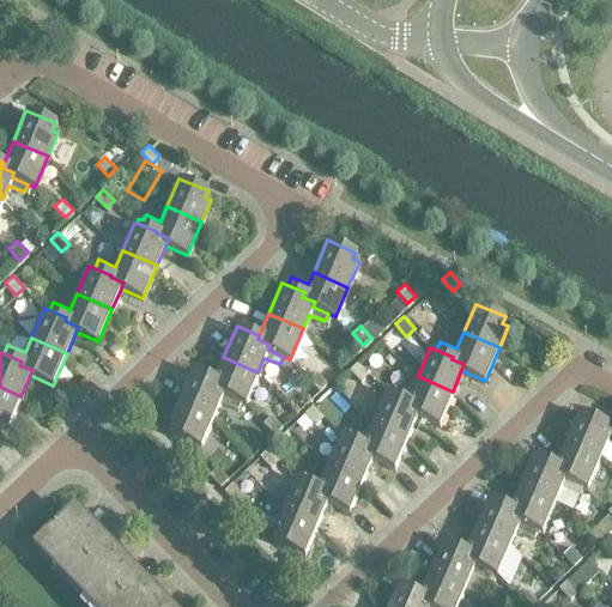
[(222,393),(237,400),(244,402),(258,372),(223,357),(213,378),(212,383),(224,388),(222,393)]
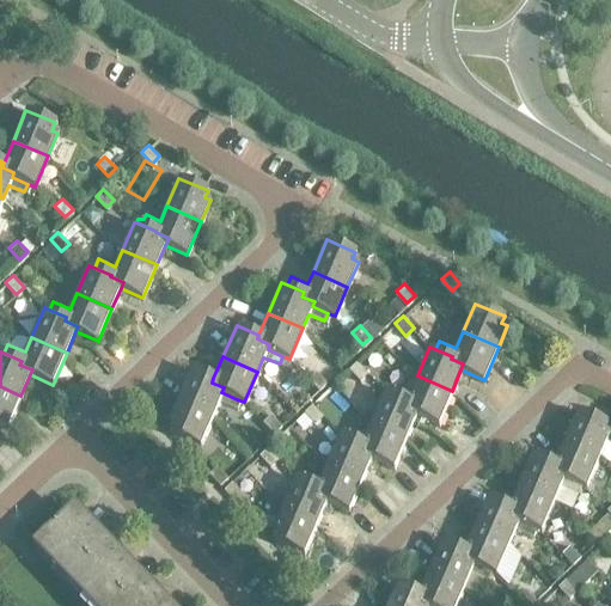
[(349,367),(360,379),(368,372),(358,359),(349,367)]
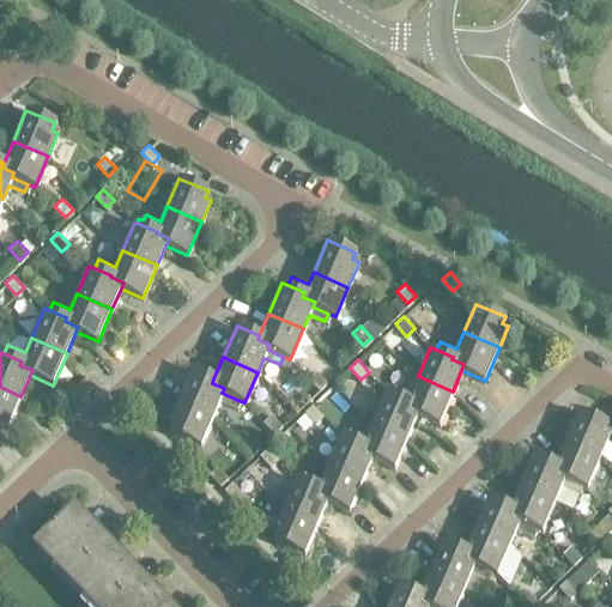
[(212,383),(213,378),(191,369),(179,400),(212,414),(218,401),(235,408),(237,400),(222,393),(224,388),(212,383)]
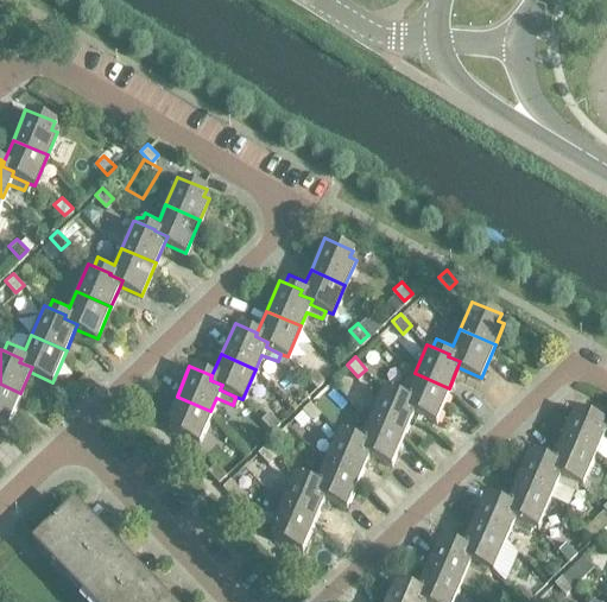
[(304,373),(315,386),(323,378),(313,366),(304,373)]
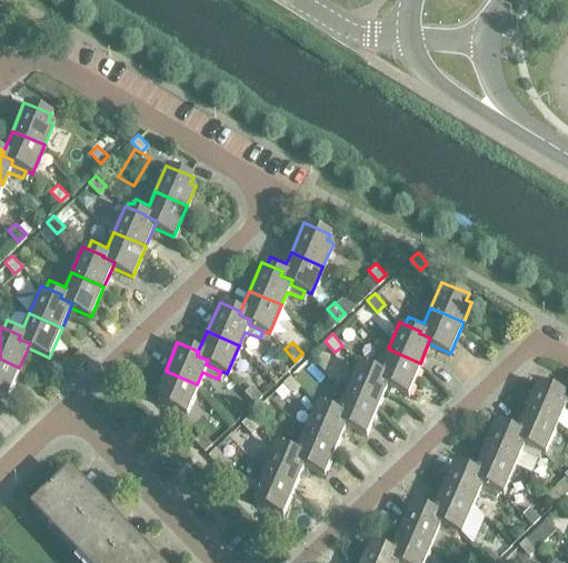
[(388,379),(386,384),(407,393),(420,363),(388,349),(381,364),(366,357),(362,365),(378,371),(377,374),(388,379)]
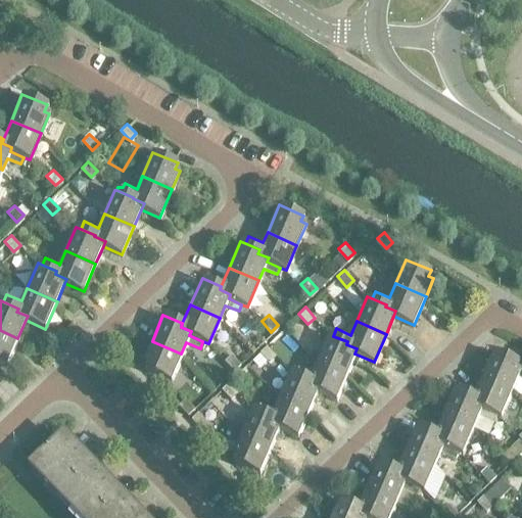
[(0,362),(6,365),(17,338),(0,330),(0,362)]
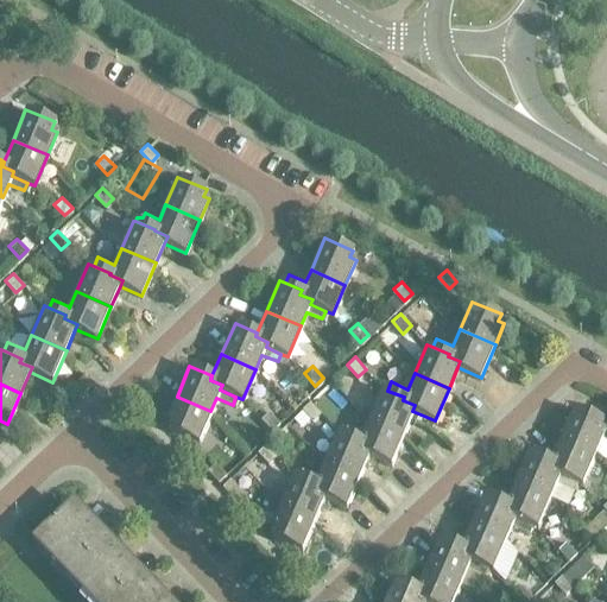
[(404,397),(387,391),(381,388),(368,417),(403,432),(412,411),(415,405),(403,400),(404,397)]
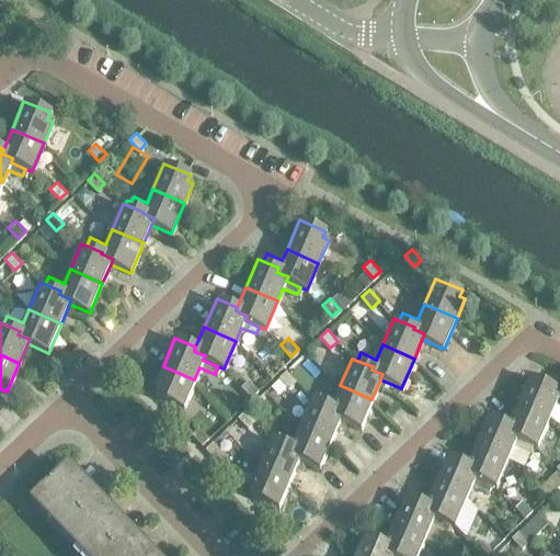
[(194,379),(163,366),(153,387),(159,389),(156,397),(183,408),(194,379)]
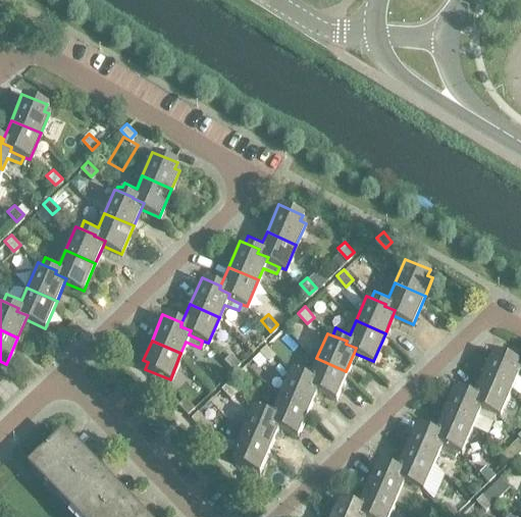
[(258,350),(268,360),(275,354),(266,344),(258,350)]
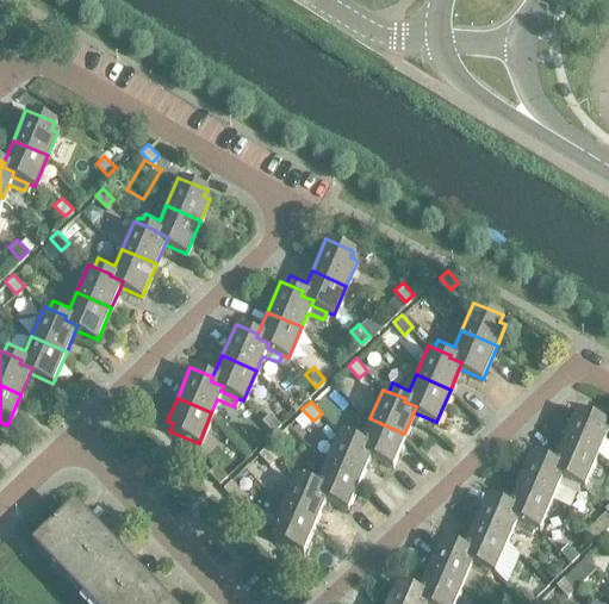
[(563,436),(596,450),(606,430),(601,428),(603,421),(573,408),(563,436)]
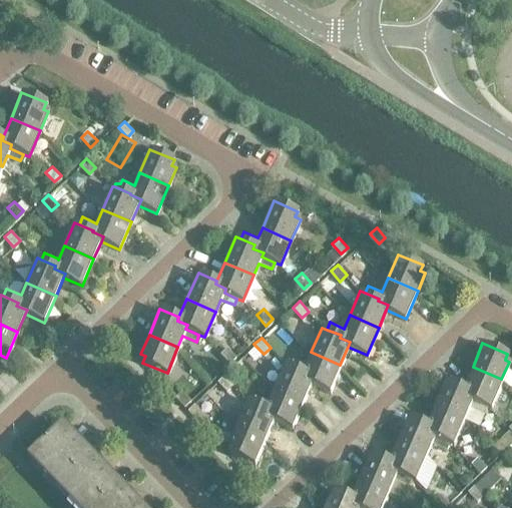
[(218,351),(227,362),(235,355),(225,345),(218,351)]
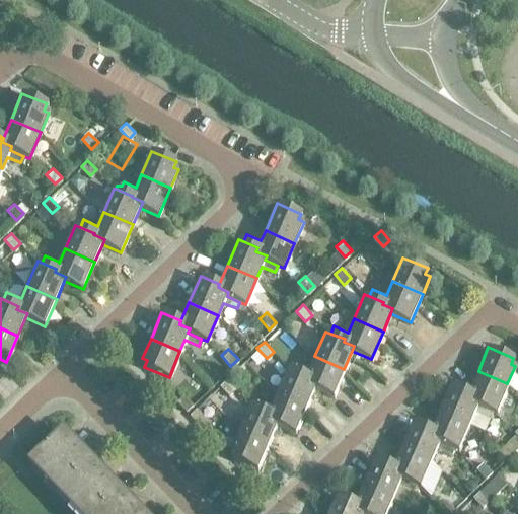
[(315,383),(313,386),(333,394),(344,369),(314,356),(309,368),(295,362),(292,369),(306,375),(305,379),(315,383)]
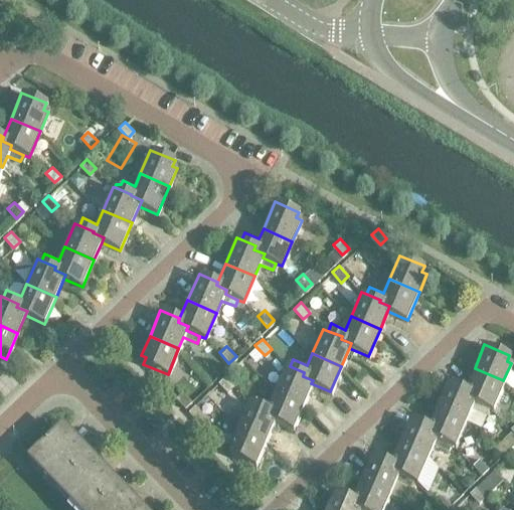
[(304,372),(290,366),(285,365),(274,391),(303,403),(311,383),(313,380),(303,376),(304,372)]
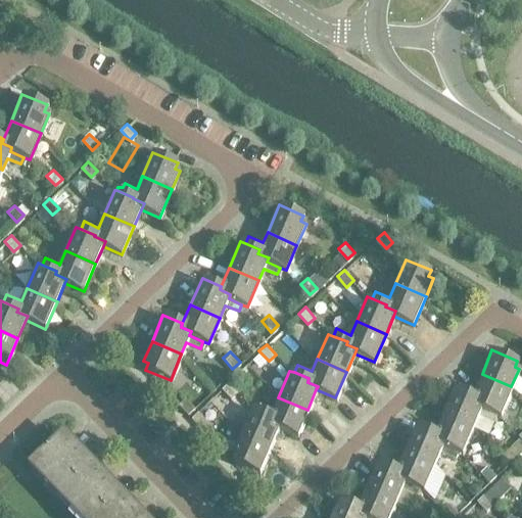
[(480,407),(493,413),(500,415),(511,386),(482,374),(473,394),(472,396),(482,401),(480,407)]
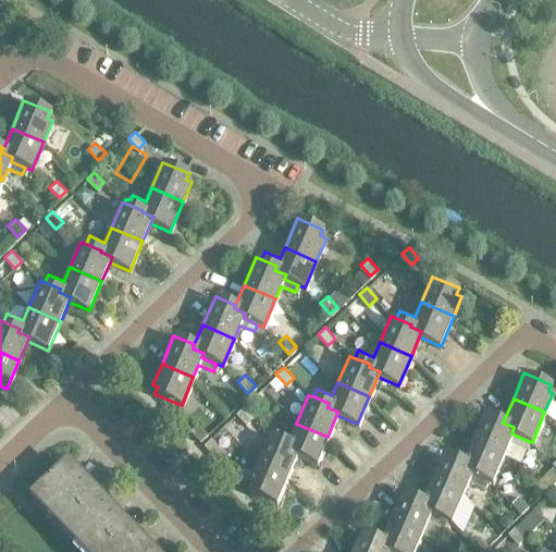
[(234,413),(244,424),(251,417),(242,406),(234,413)]
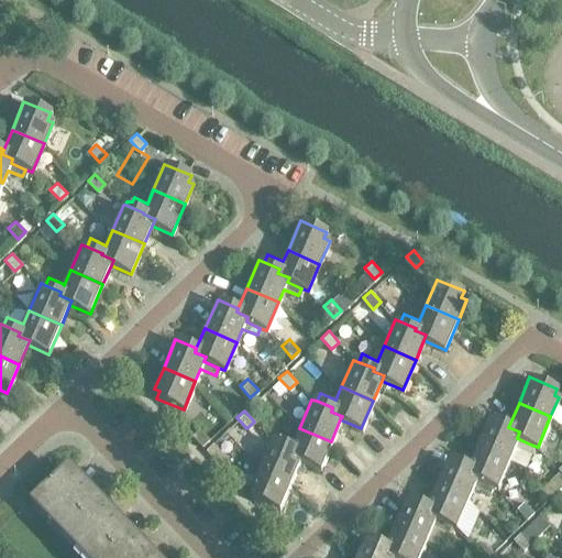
[(508,427),(509,425),(488,416),(477,444),(508,457),(514,446),(528,451),(531,445),(517,438),(519,431),(508,427)]
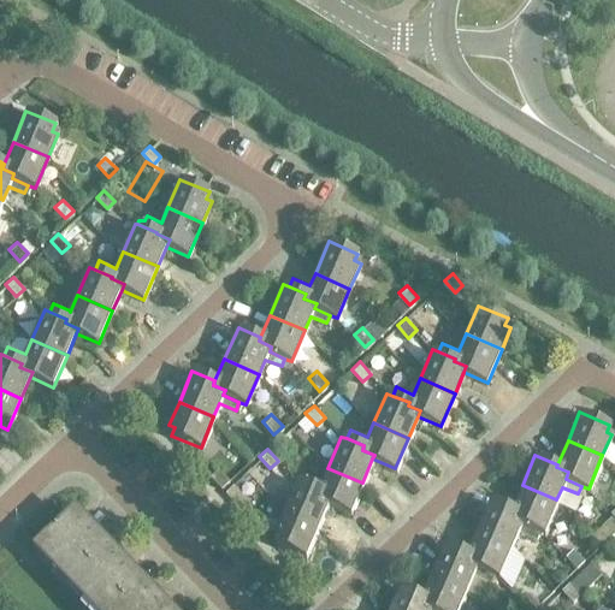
[(216,467),(208,474),(219,486),(226,479),(216,467)]
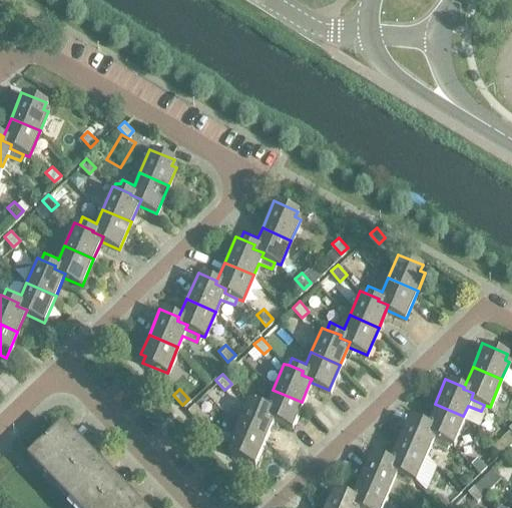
[(274,417),(273,419),(292,426),(302,402),(273,390),(269,401),(254,395),(251,402),(266,408),(264,413),(274,417)]
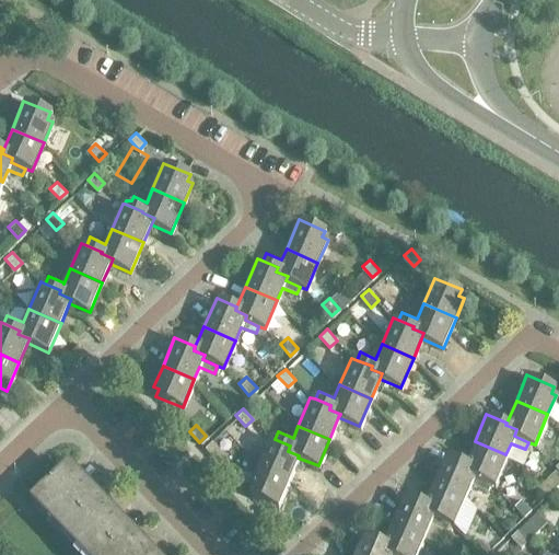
[(290,446),(275,439),(268,436),(256,466),(288,481),(298,458),(299,455),(288,451),(290,446)]
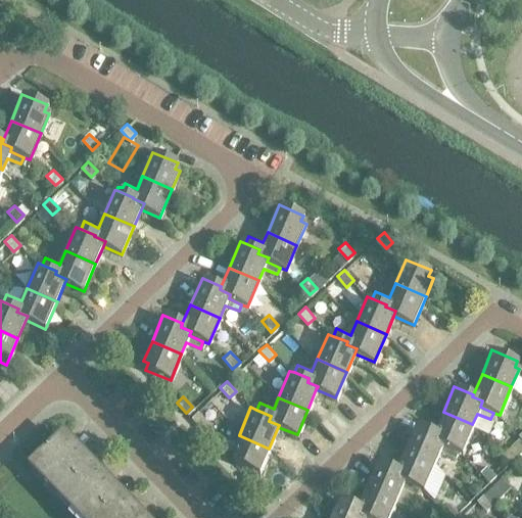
[(205,420),(196,410),(190,416),(199,426),(205,420)]
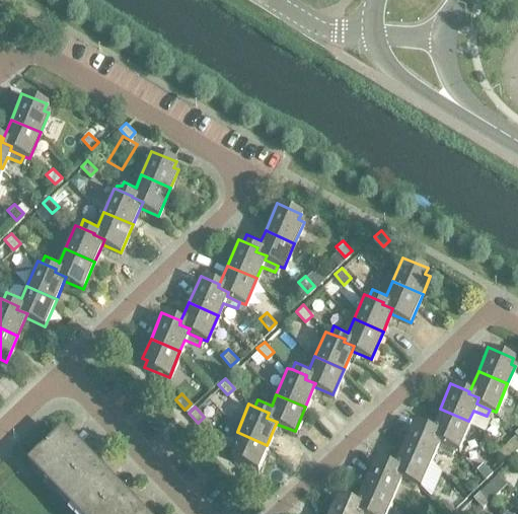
[(438,440),(451,446),(457,448),(468,421),(440,409),(432,428),(430,432),(440,436),(438,440)]
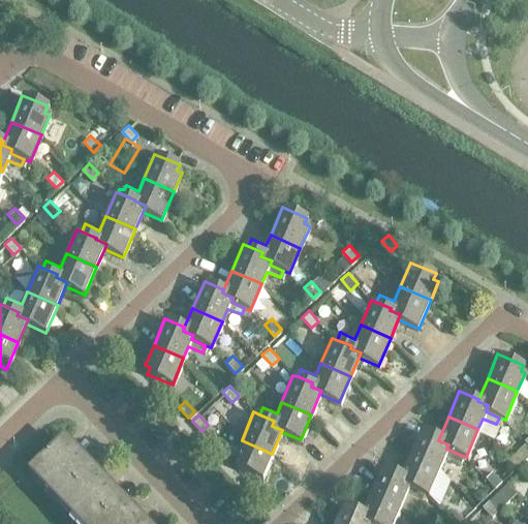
[(438,440),(440,436),(421,428),(409,455),(439,467),(443,457),(457,462),(460,455),(446,449),(448,444),(438,440)]
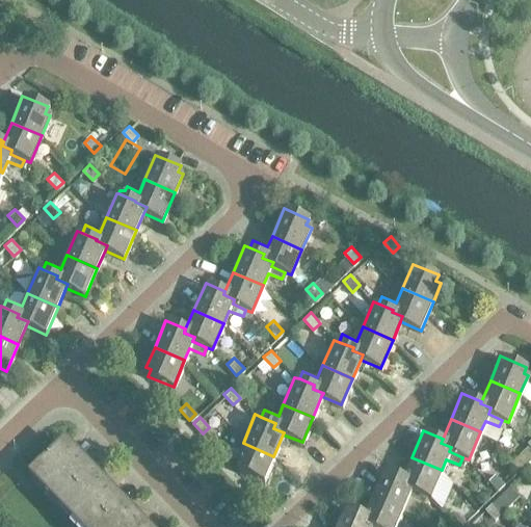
[(142,526),(61,442),(31,471),(84,526),(142,526)]
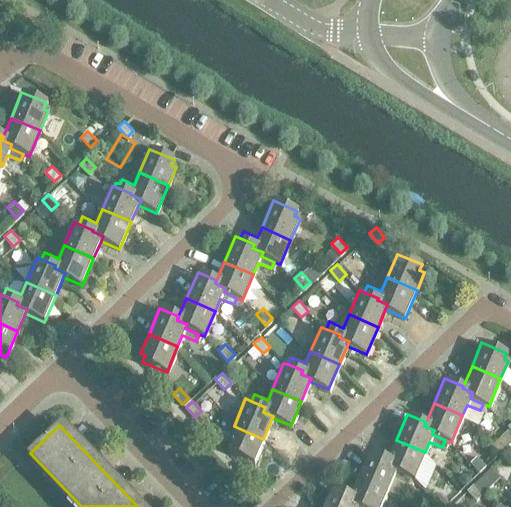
[(263,439),(234,426),(226,444),(230,445),(228,451),(253,462),(263,439)]
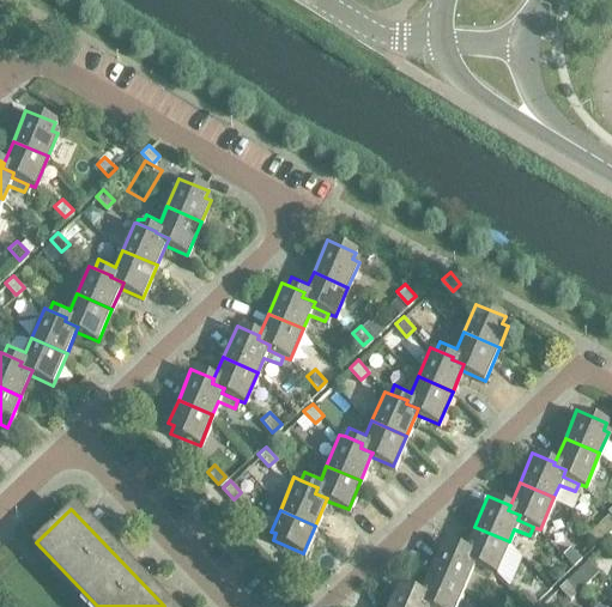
[(473,562),(489,569),(496,572),(509,541),(474,527),(465,548),(462,554),(474,559),(473,562)]
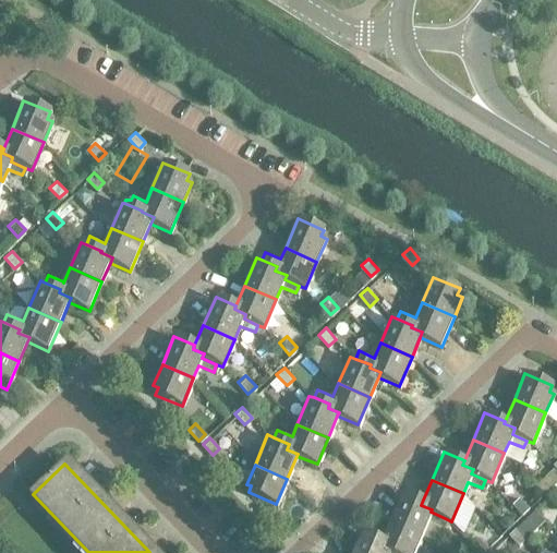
[(421,505),(423,500),(402,491),(390,520),(421,533),(427,520),(442,526),(445,518),(431,512),(432,509),(421,505)]
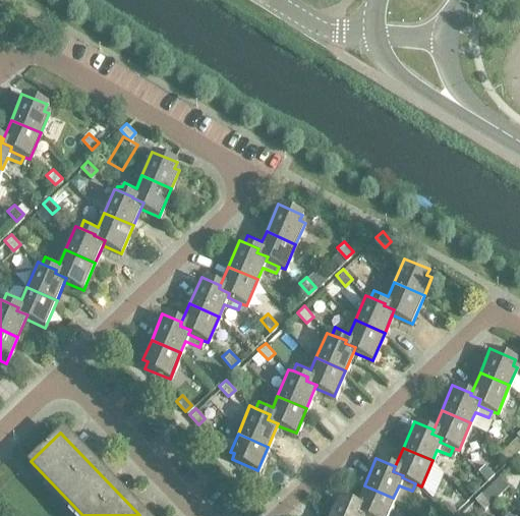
[(477,468),(486,478),(494,472),(484,462),(477,468)]
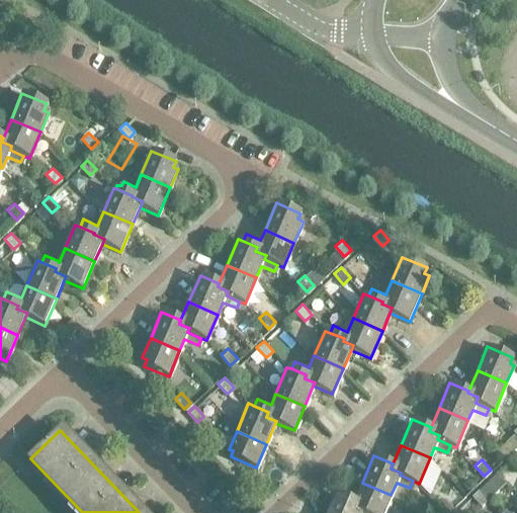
[(361,512),(363,512),(382,512),(391,495),(362,483),(354,501),(352,506),(362,510),(361,512)]
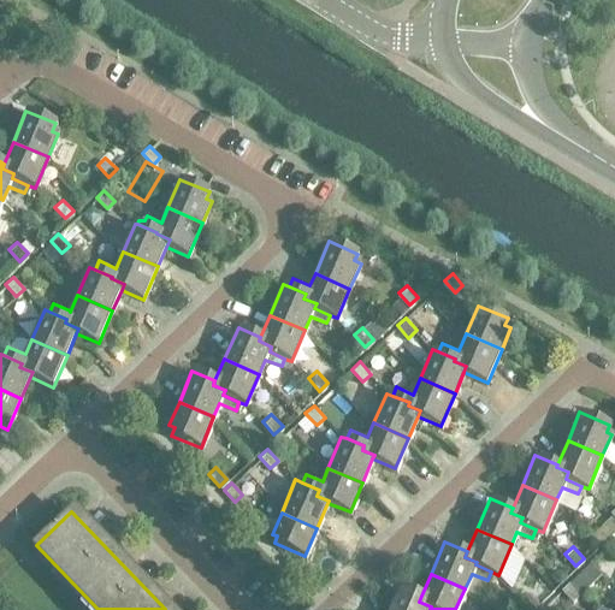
[(561,588),(572,600),(580,592),(569,580),(561,588)]
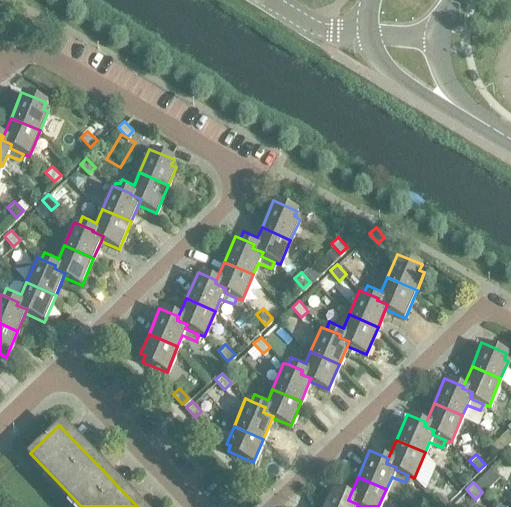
[(348,500),(350,495),(331,486),(322,506),(359,506),(357,506),(358,504),(348,500)]
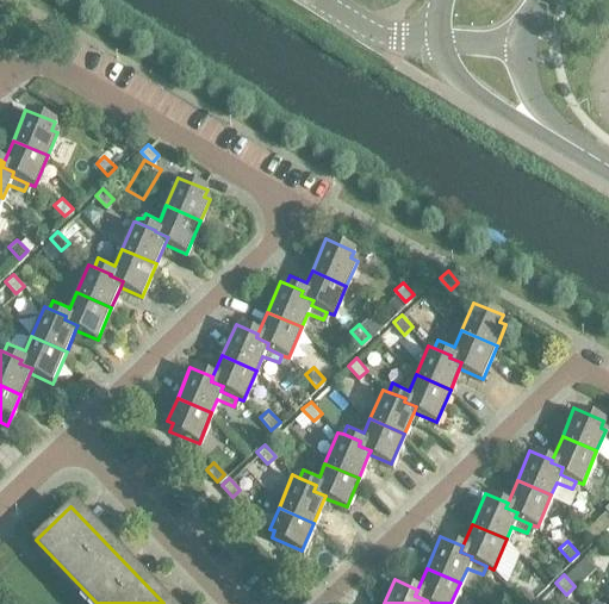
[(514,591),(524,603),(533,596),(522,584),(514,591)]
